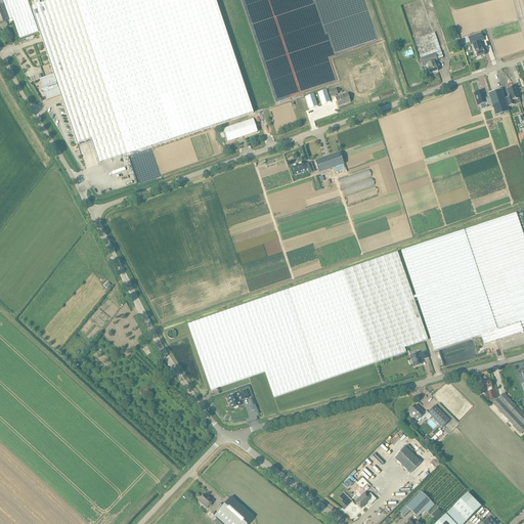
[(13,20),(19,39),(39,32),(27,0),(0,0),(0,14),(3,23),(10,20),(10,23),(13,20)]
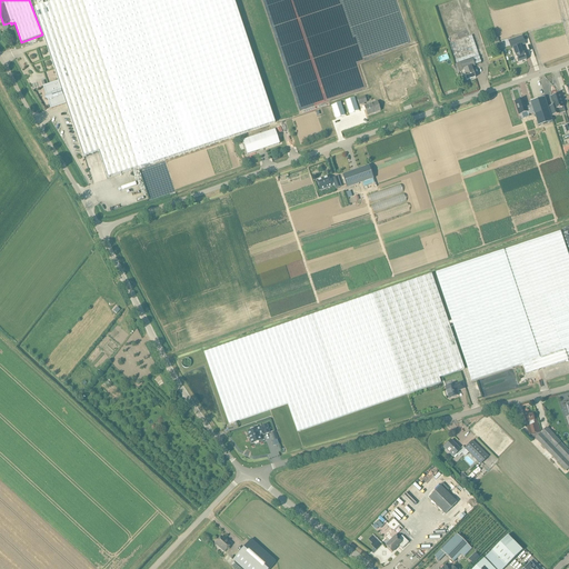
[(99,152),(108,179),(276,123),(233,0),(48,0),(49,3),(35,9),(59,83),(45,88),(47,96),(46,99),(49,101),(51,109),(66,105),(83,157),(99,152)]
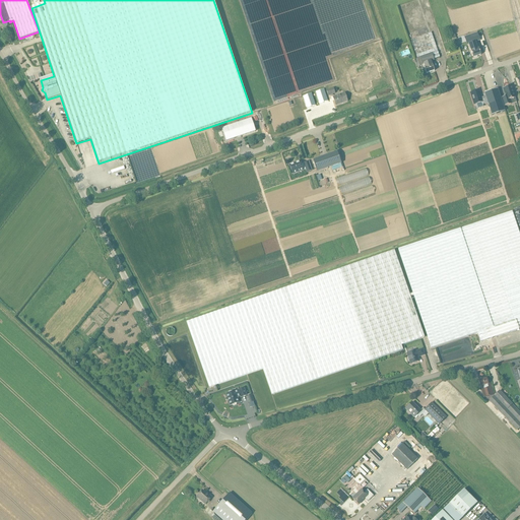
[(519,0),(509,0),(519,41),(519,0)]
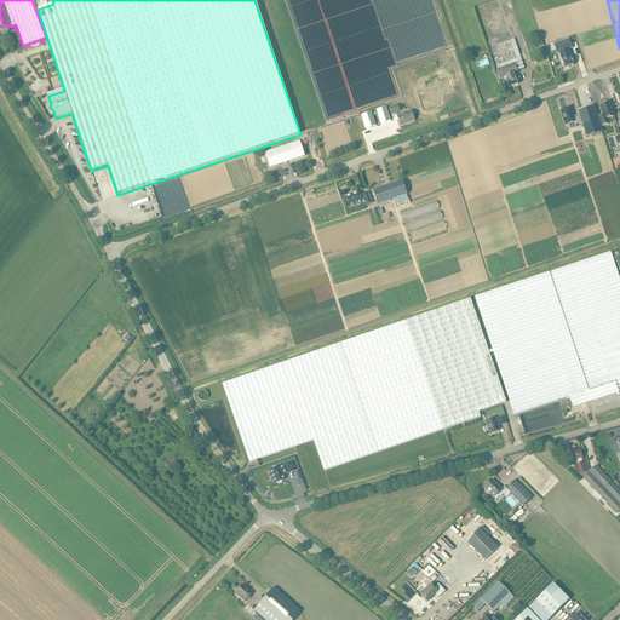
[(506,81),(509,89),(518,85),(516,78),(515,78),(514,74),(518,73),(517,72),(524,68),(515,39),(491,47),(498,69),(501,68),(504,78),(505,76),(507,80),(506,81)]
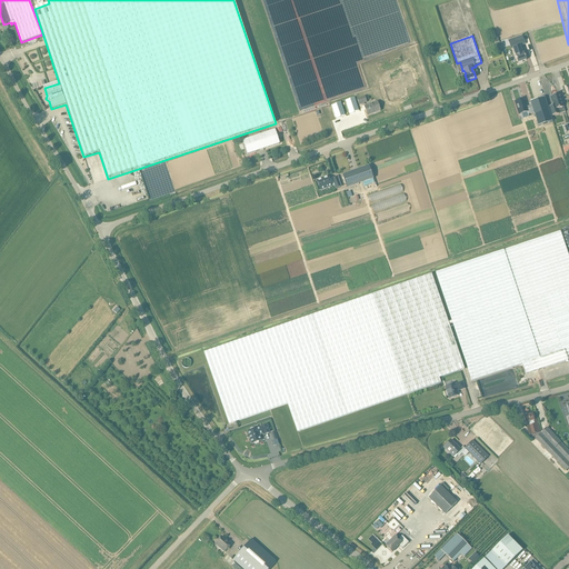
[(525,45),(522,36),(508,40),(511,50),(513,49),(518,63),(527,60),(525,53),(522,53),(520,47),(525,45)]
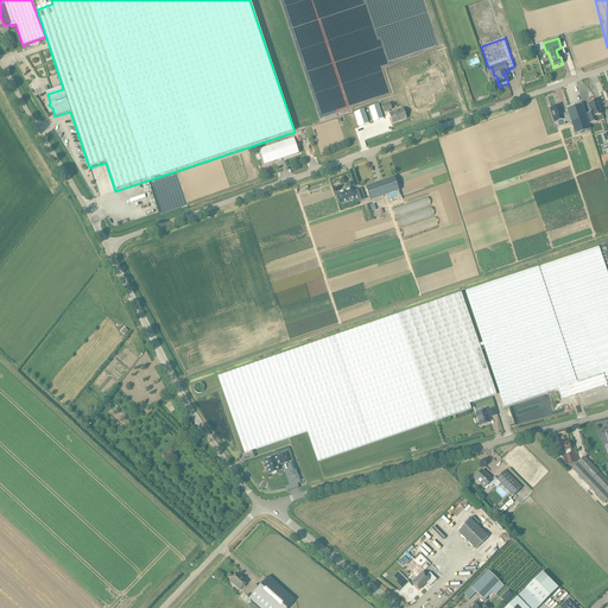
[(428,105),(428,103),(434,100),(431,93),(435,92),(435,93),(444,89),(439,75),(430,78),(434,88),(430,89),(430,88),(424,90),(423,88),(417,90),(418,93),(411,95),(416,107),(423,105),(423,106),(428,105)]
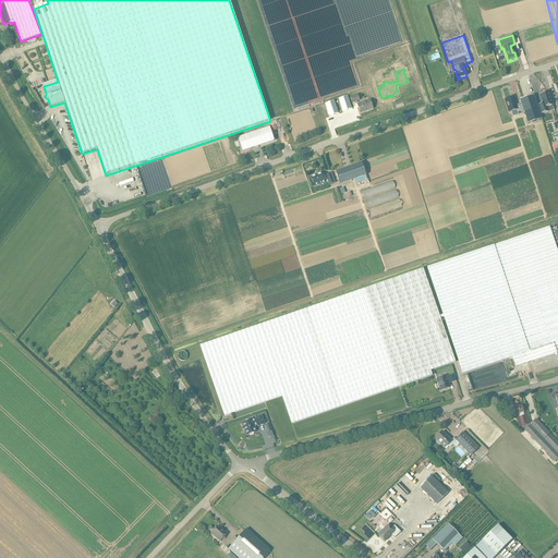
[(538,105),(541,114),(548,112),(547,107),(553,106),(548,93),(540,95),(543,104),(538,105)]
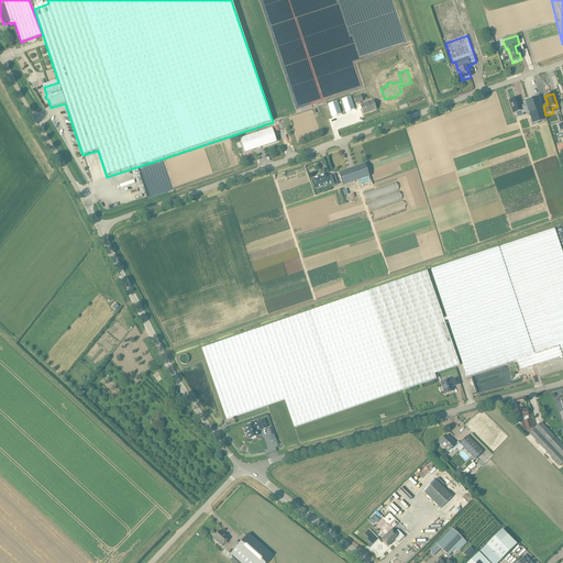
[(361,110),(364,109),(368,107),(365,95),(361,96),(356,97),(361,110)]
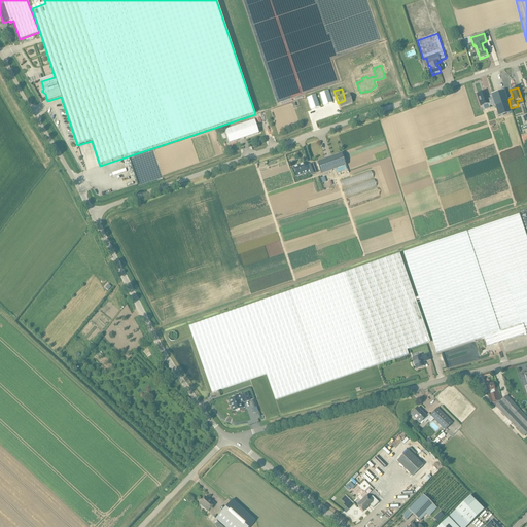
[(498,117),(512,113),(504,91),(491,95),(493,100),(494,105),(498,117)]
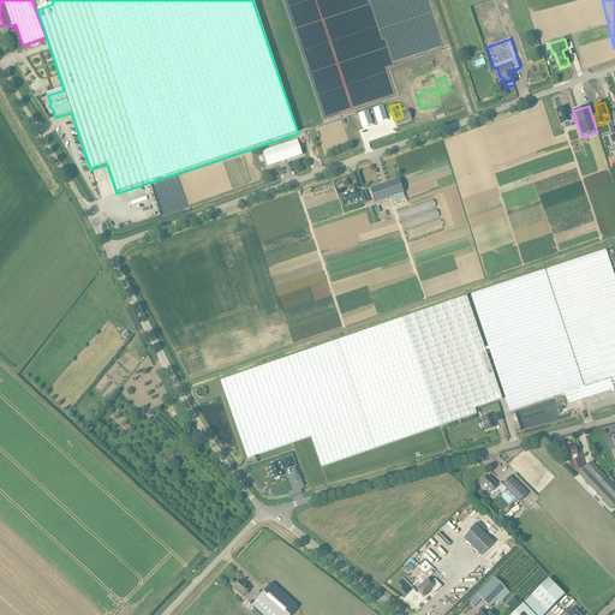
[(566,107),(556,111),(561,124),(571,121),(571,124),(577,123),(575,117),(569,118),(566,107)]
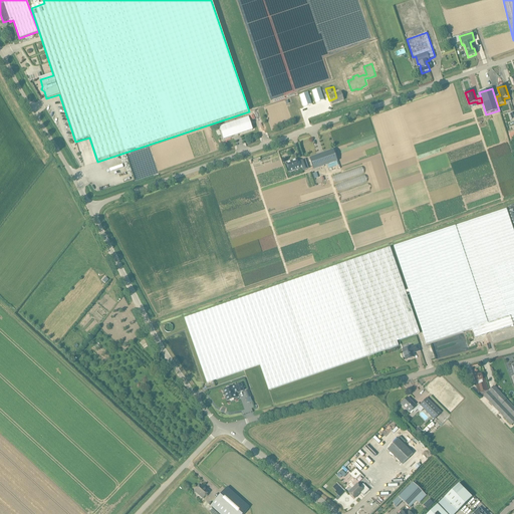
[(316,104),(320,103),(324,101),(320,90),(316,92),(312,93),(316,104)]
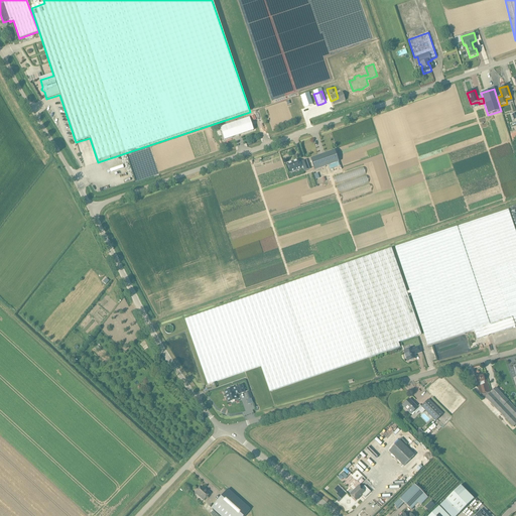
[(308,94),(301,96),(304,107),(312,105),(308,94)]
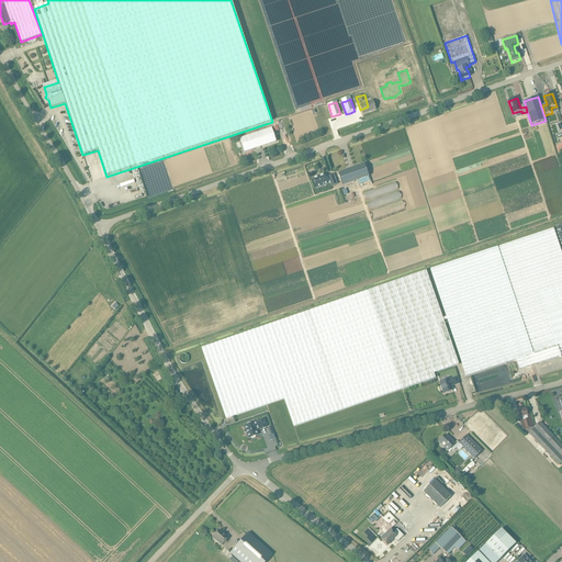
[(245,153),(277,142),(271,128),(240,139),(245,153)]
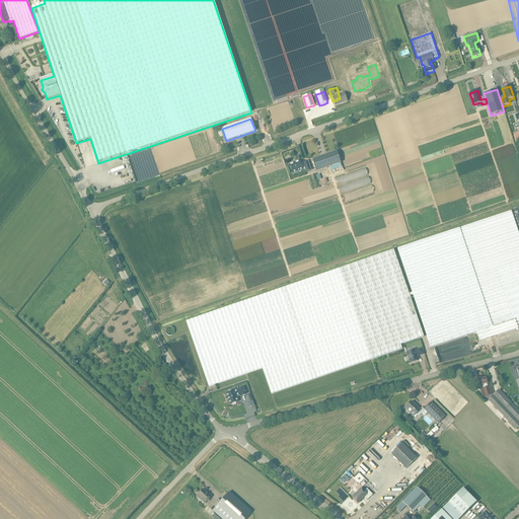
[(341,163),(337,151),(312,160),(317,171),(330,166),(331,169),(342,166),(341,163)]
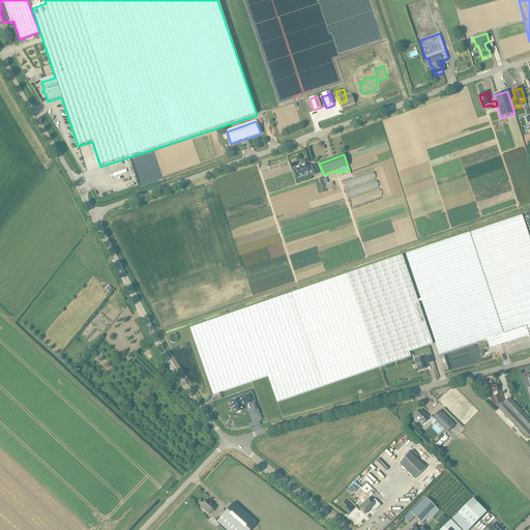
[(295,169),(298,178),(310,174),(308,174),(312,173),(313,176),(318,174),(315,165),(310,167),(310,168),(307,169),(305,165),(295,169)]
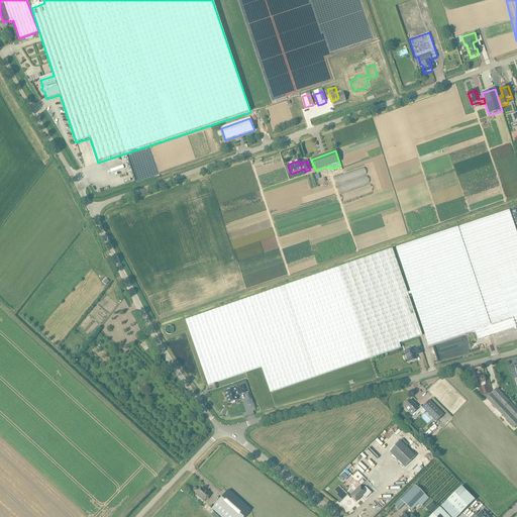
[(110,176),(123,172),(122,168),(124,168),(123,165),(108,170),(110,176)]
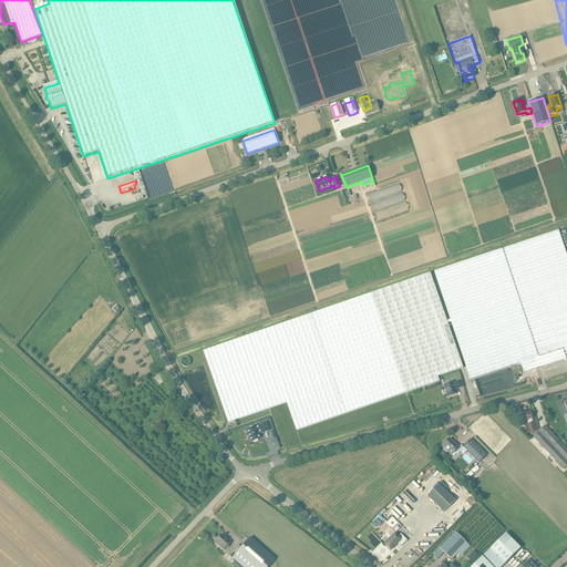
[(401,183),(367,194),(375,222),(410,210),(408,202),(406,202),(403,192),(401,183)]
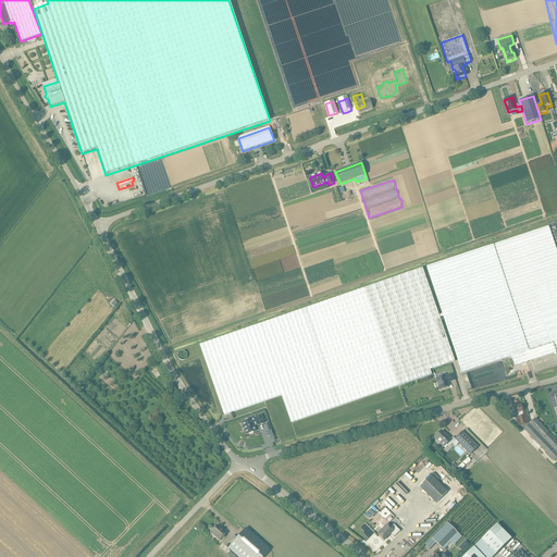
[(426,267),(462,373),(511,356),(515,367),(556,353),(555,349),(556,348),(556,251),(548,226),(426,267)]
